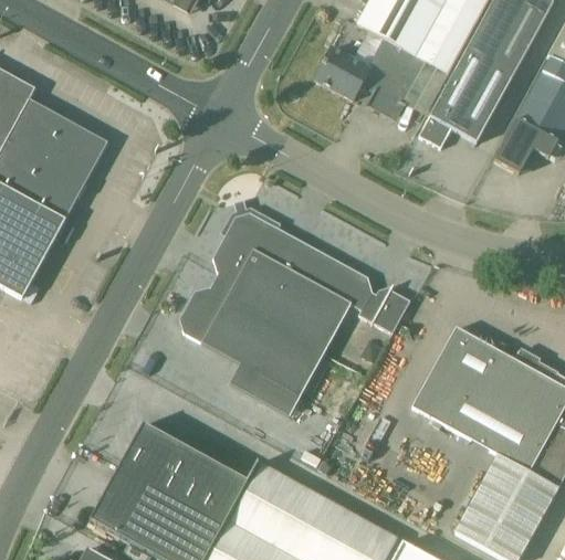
[(175,0),(191,9),(196,0),(175,0)]
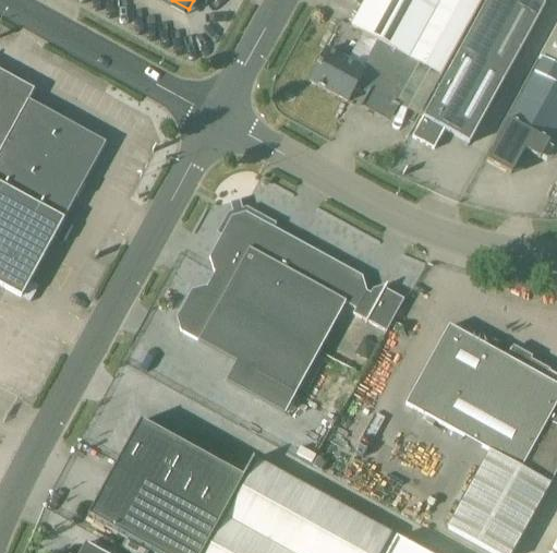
[(356,85),(363,89),(366,84),(371,86),(364,99),(390,113),(421,59),(443,71),(481,0),(363,0),(365,1),(353,22),(380,37),(365,65),(328,46),(312,76),(350,97),(356,85)]
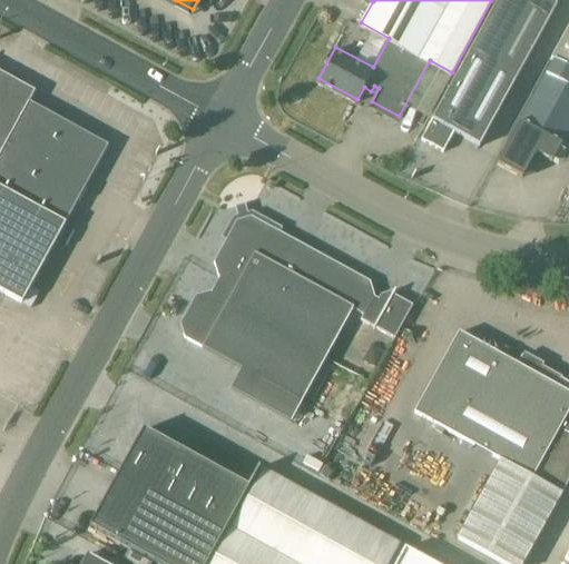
[(497,0),(474,42),(423,135),(445,147),(455,127),(481,141),(520,70),(558,0),(497,0)]
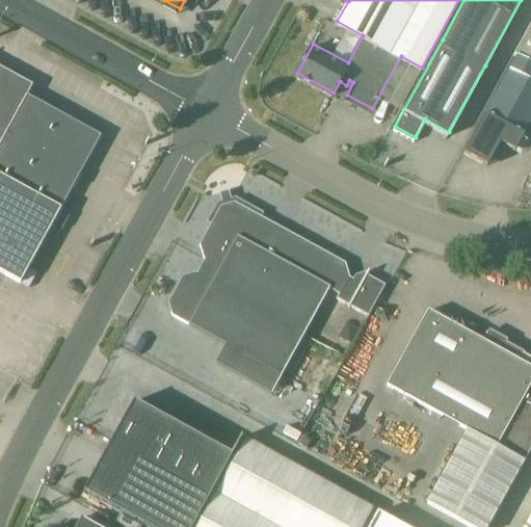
[(516,147),(530,121),(530,22),(516,49),(520,51),(466,149),(484,159),(497,136),(516,147)]
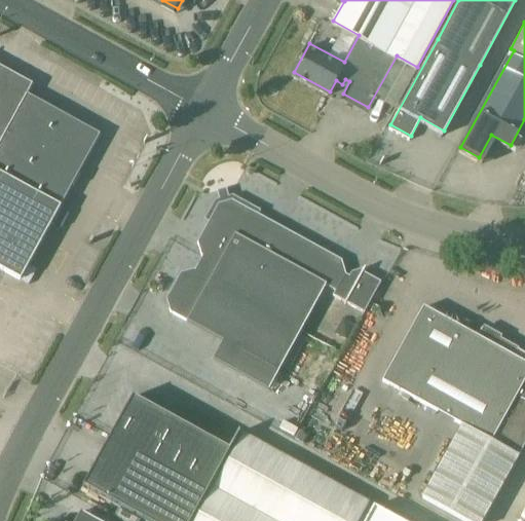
[(0,263),(22,275),(51,221),(58,224),(63,223),(70,211),(68,206),(62,202),(102,129),(29,89),(34,80),(0,61),(0,263)]
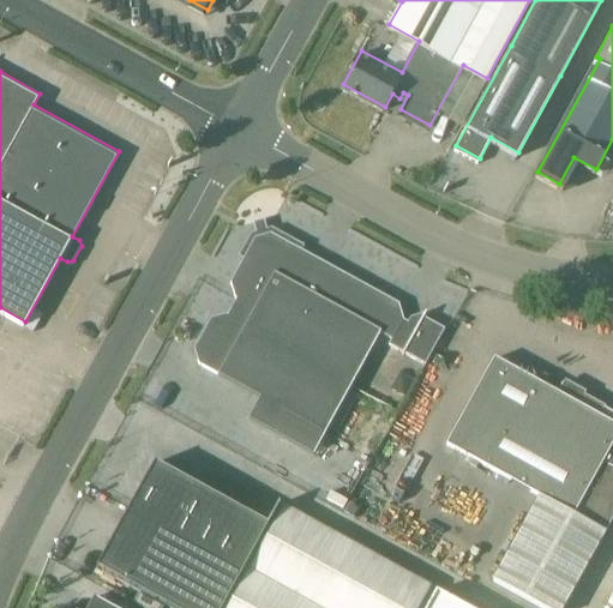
[(269,224),(258,228),(259,233),(257,233),(233,278),(238,294),(229,309),(212,314),(197,344),(202,360),(328,428),(382,329),(320,295),(337,264),(272,229),(270,229),(269,224)]
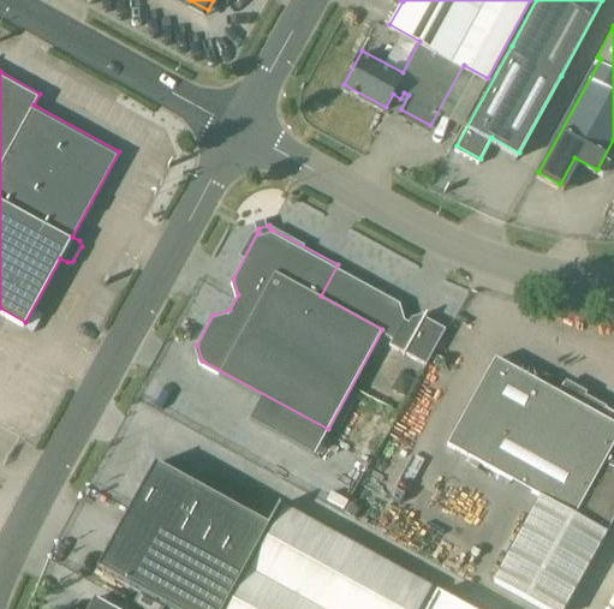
[(425,312),(424,315),(419,323),(406,316),(401,299),(338,264),(321,296),(382,329),(395,335),(392,341),(428,360),(447,324),(425,312)]
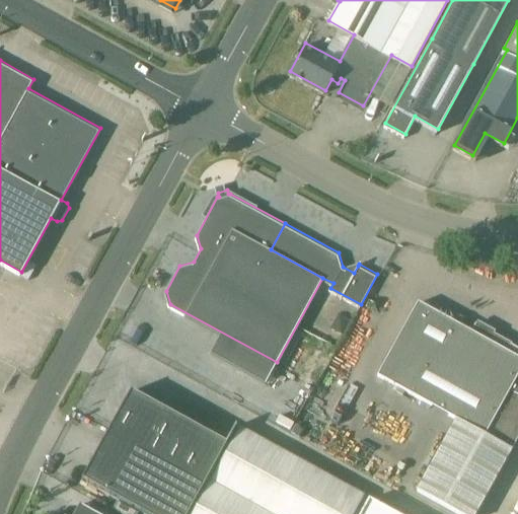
[(417,490),(460,513),(474,513),(517,436),(517,342),(476,320),(471,328),(419,299),(378,372),(457,416),(417,490)]
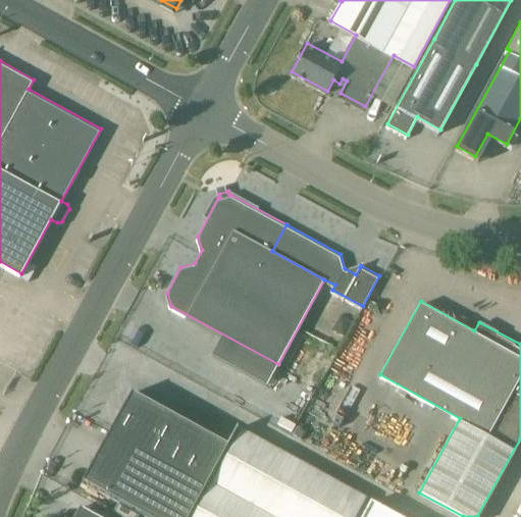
[(342,312),(333,327),(345,333),(353,318),(342,312)]
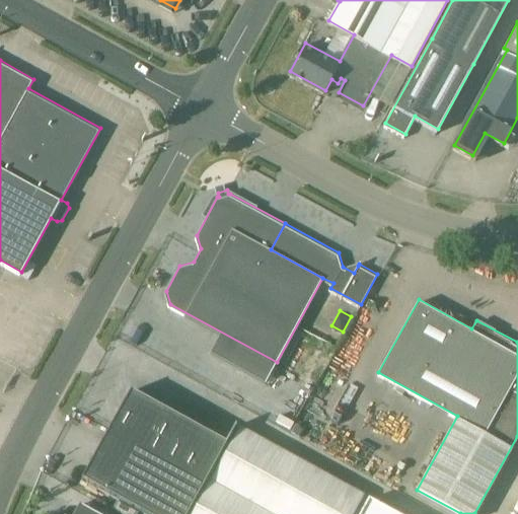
[(256,513),(363,513),(372,497),(236,422),(226,439),(132,386),(106,431),(256,513)]
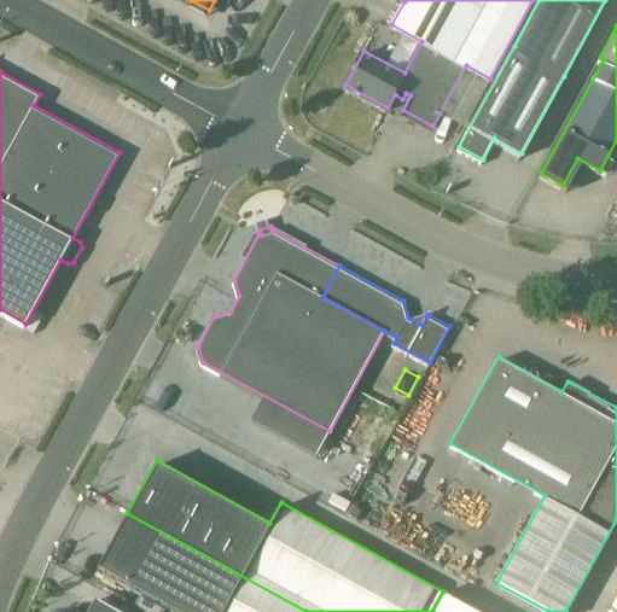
[(306,611),(127,513),(98,566),(180,611),(306,611)]
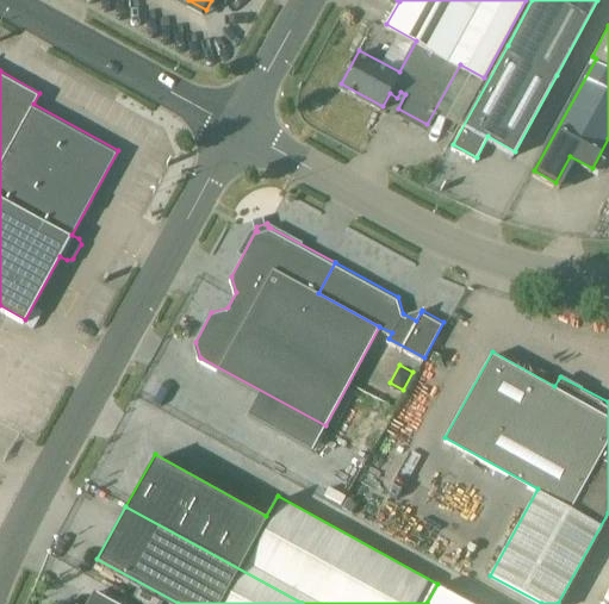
[(473,603),(437,584),(427,603),(473,603)]
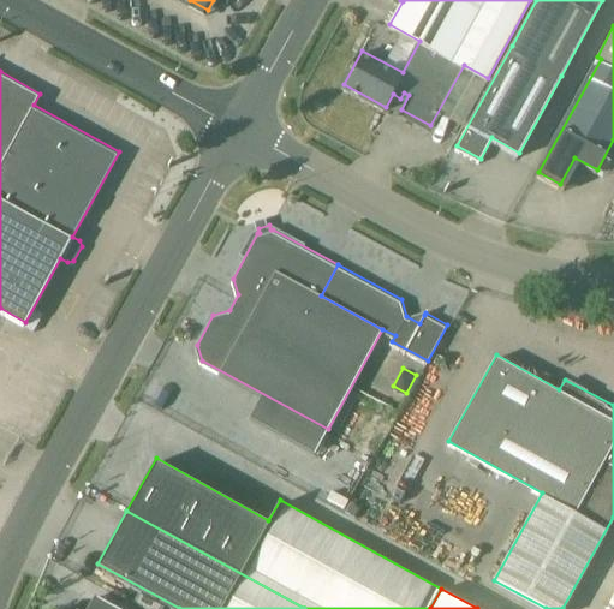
[(123,608),(95,593),(93,597),(94,598),(88,608),(84,608),(77,605),(75,608),(123,608)]
